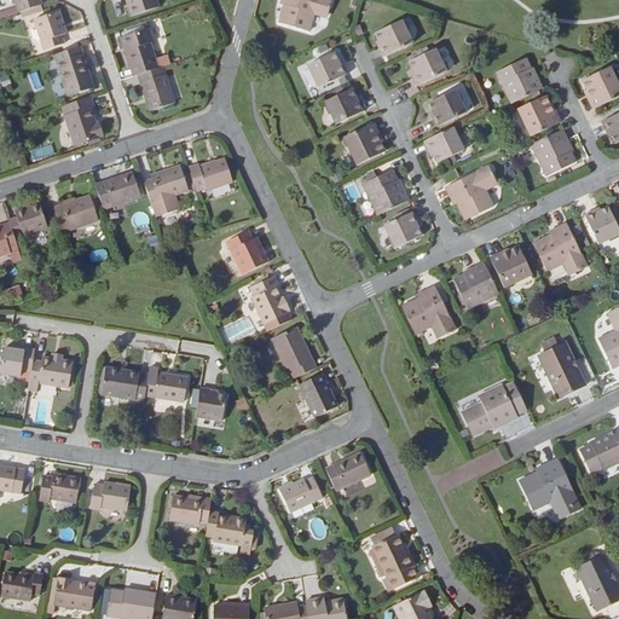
[(22,13),(42,6),(44,6),(41,0),(12,0),(15,6),(17,6),(21,13),(22,13)]
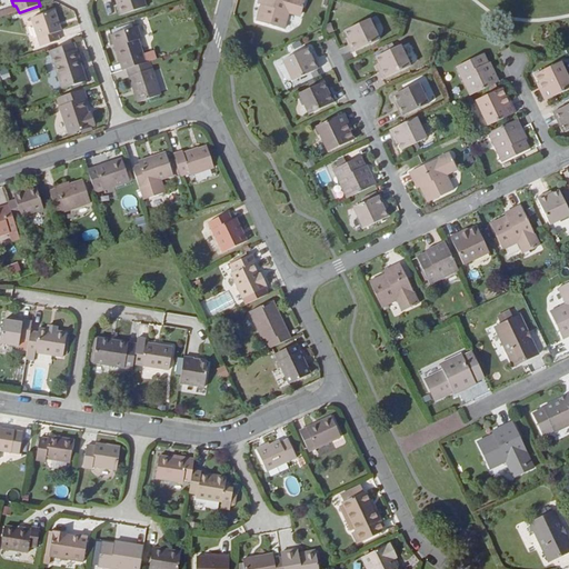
[(118,0),(120,6),(117,7),(120,17),(147,8),(143,0),(118,0)]
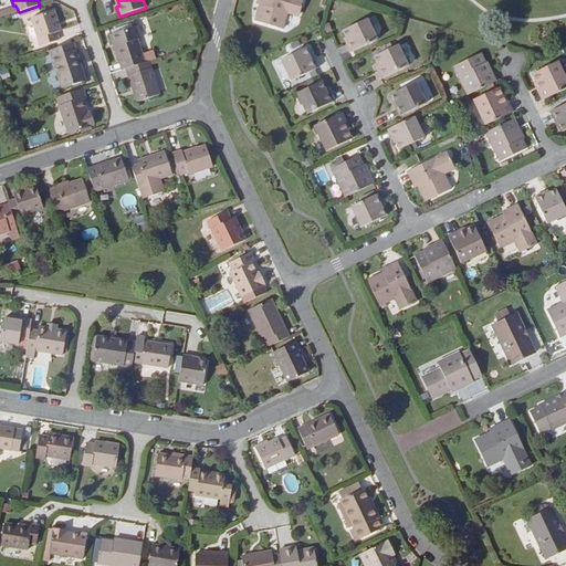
[(255,22),(282,30),(287,14),(299,18),(303,0),(258,0),(257,6),(260,6),(255,22)]
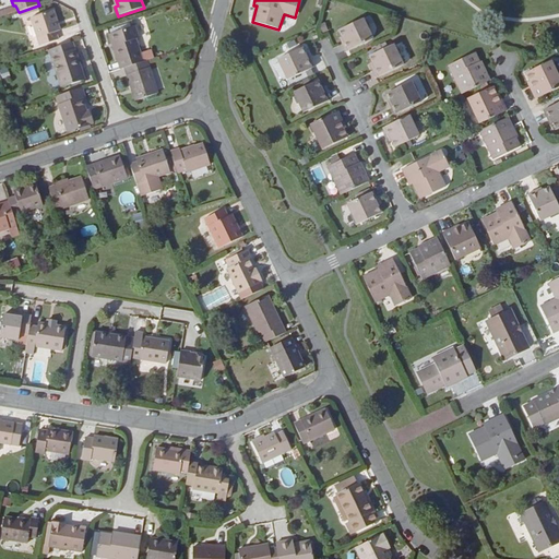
[(22,19),(40,13),(38,6),(20,12),(22,19)]
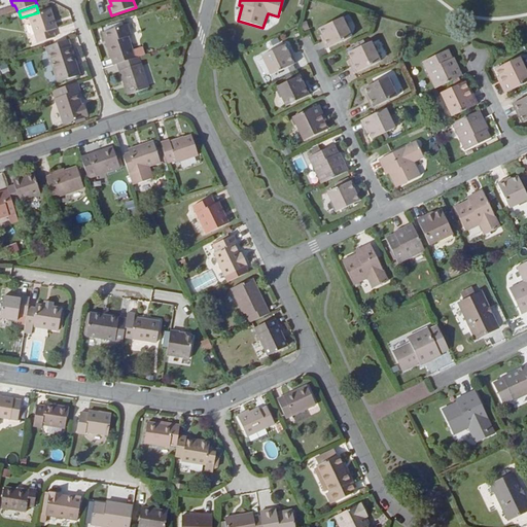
[(57,30),(50,11),(29,18),(38,44),(55,38),(53,32),(57,30)]
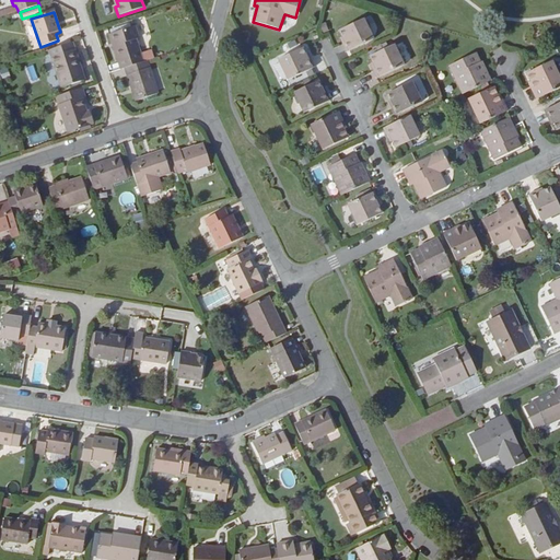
[(374,41),(363,20),(340,31),(342,37),(340,38),(347,53),(374,41)]
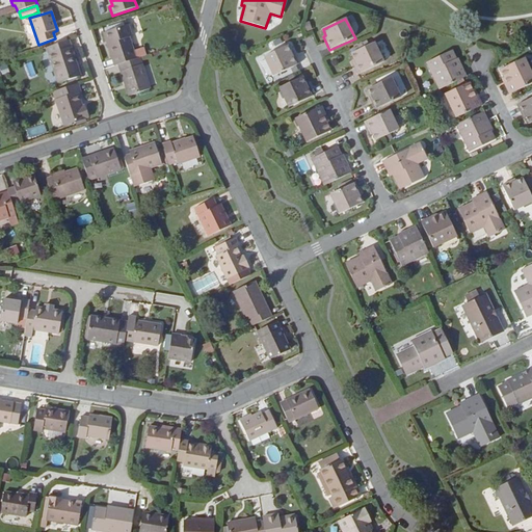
[(118,65),(136,59),(129,37),(132,36),(129,25),(107,32),(111,44),(108,45),(115,67),(118,65)]
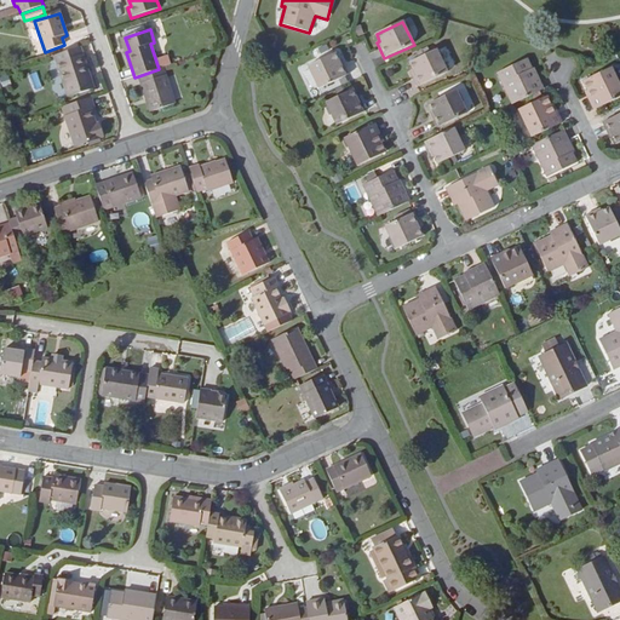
[(93,90),(80,49),(55,57),(68,98),(93,90)]
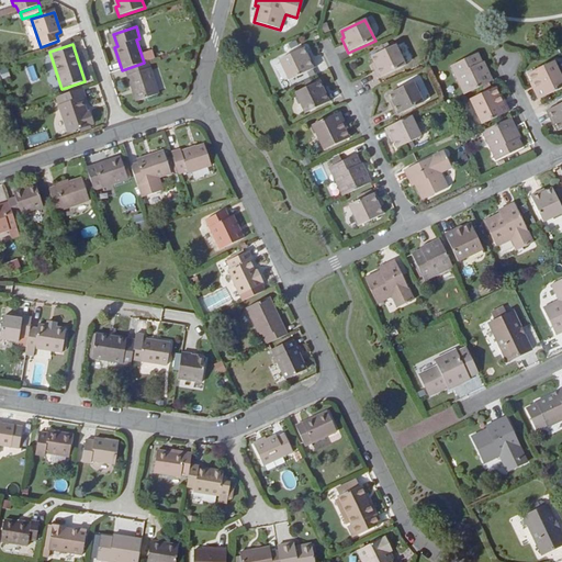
[(380,53),(372,57),(374,64),(372,65),(379,79),(405,66),(395,45),(390,48),(388,44),(378,48),(380,53)]
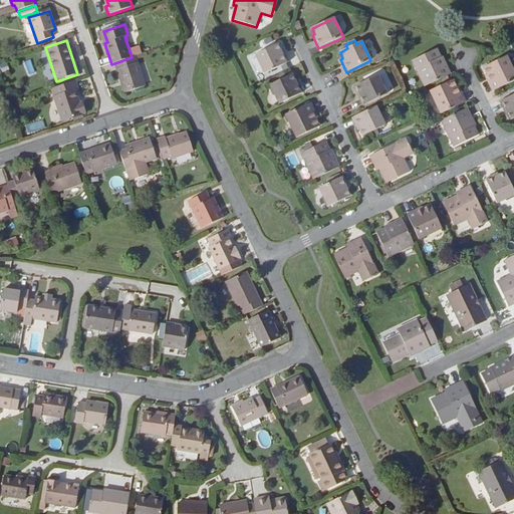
[(289,62),(282,49),(280,50),(277,44),(256,55),(265,74),(289,62)]
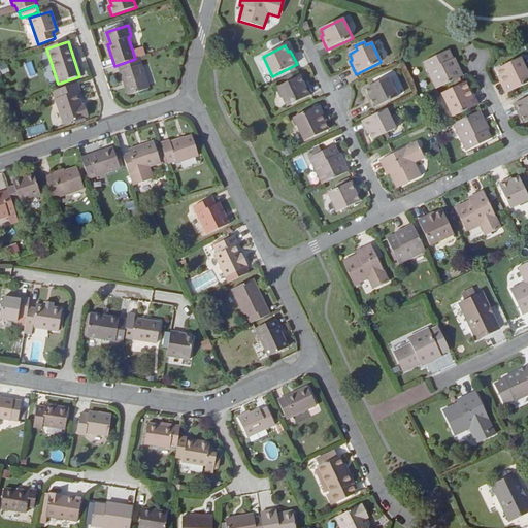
[(454,59),(453,60),(449,51),(424,63),(436,90),(463,77),(454,59)]
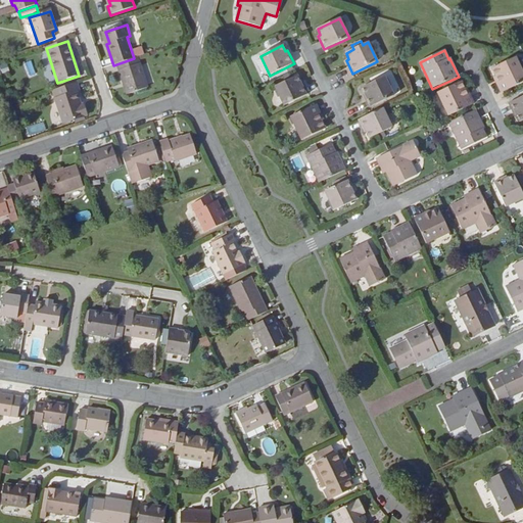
[(147,88),(138,57),(134,58),(116,64),(127,95),(147,88)]
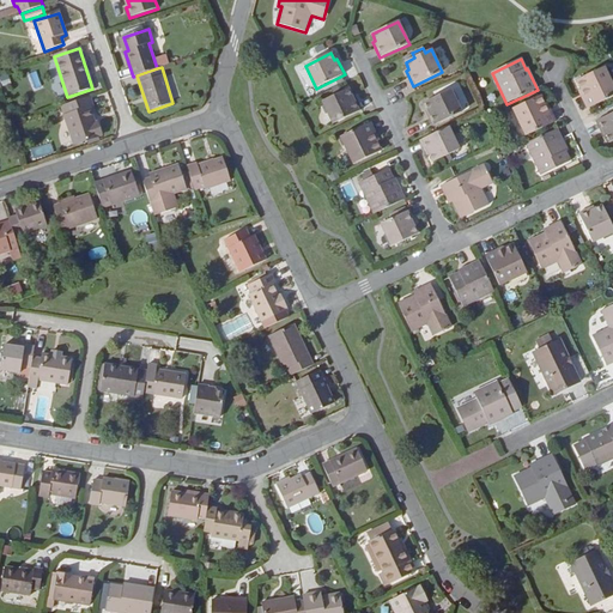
[(612,86),(604,67),(576,80),(589,109),(612,97),(612,86)]
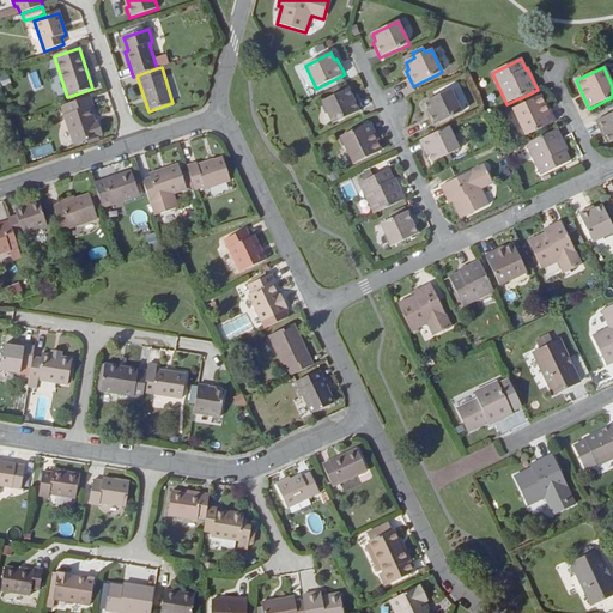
[(362,110),(354,95),(352,96),(349,90),(322,102),(333,125),(362,110)]
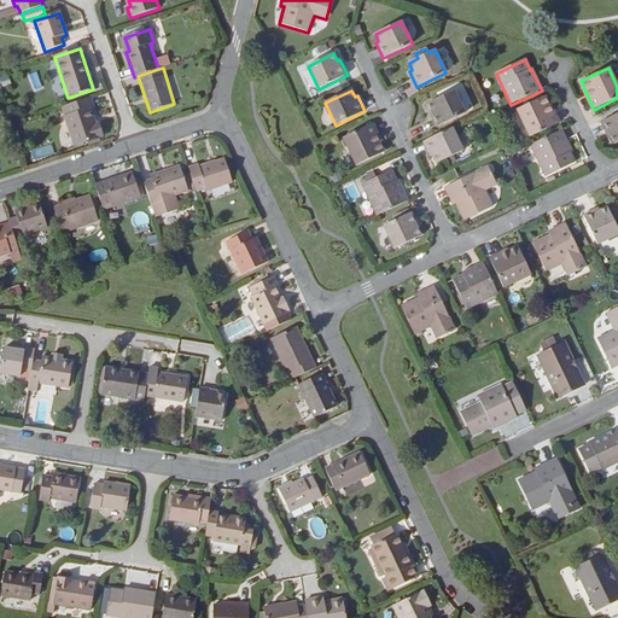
[(436,128),(466,114),(454,91),(429,103),(431,111),(429,112),(436,128)]
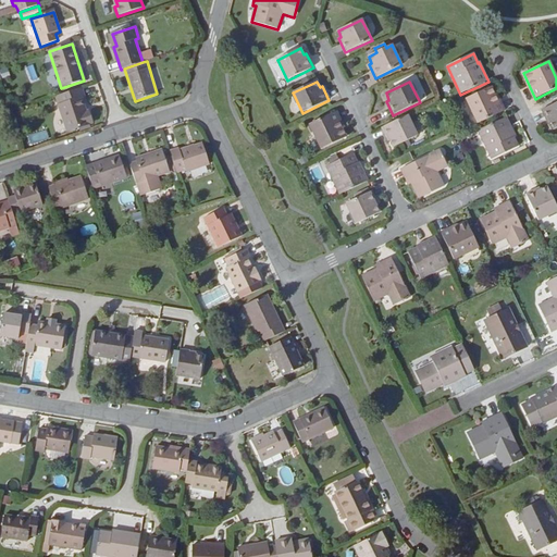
[(503,112),(492,87),(467,99),(478,124),(503,112)]
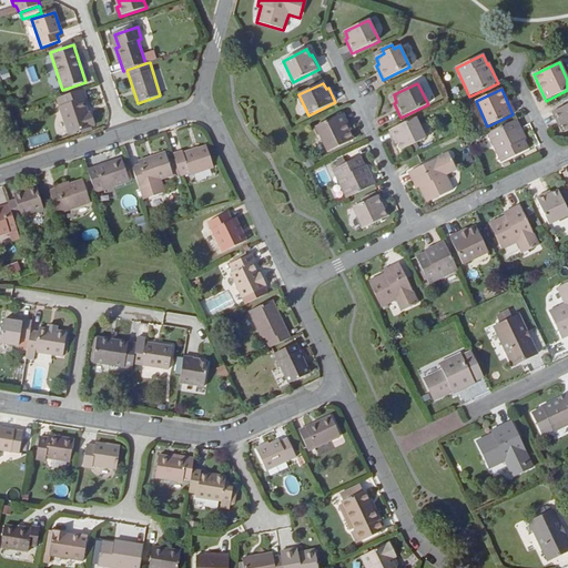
[(88,113),(84,101),(87,100),(83,90),(57,99),(68,135),(94,128),(90,112),(88,113)]
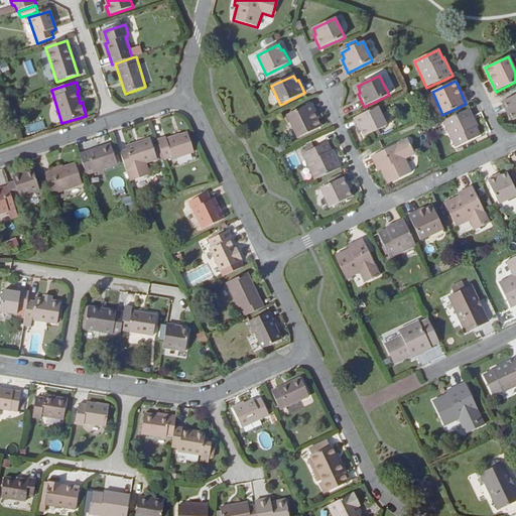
[(510,114),(513,121),(515,119),(515,95),(502,102),(508,115),(510,114)]
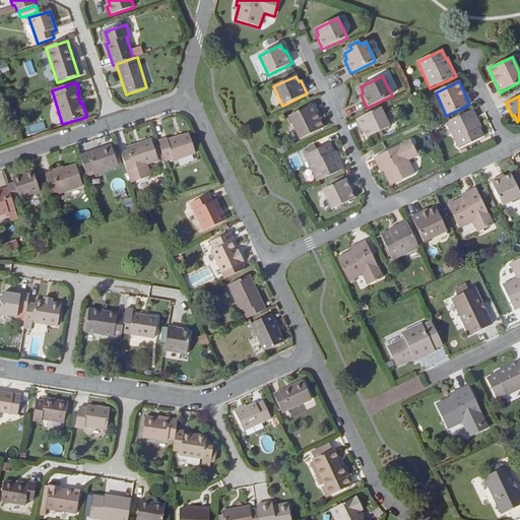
[(324,128),(313,105),(289,117),(300,139),(324,128)]
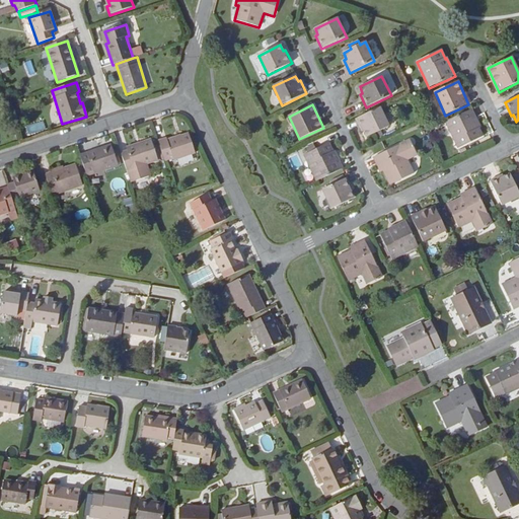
[(367,137),(389,127),(380,108),(356,120),(362,132),(364,131),(367,137)]
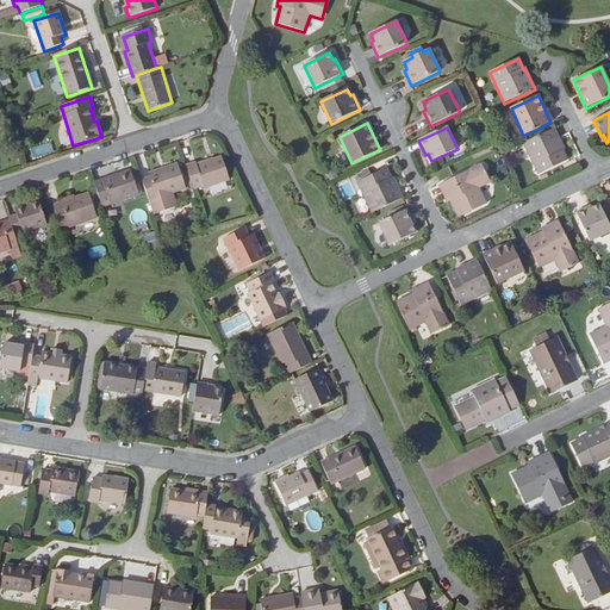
[(561,151),(564,150),(554,130),(524,144),(539,175),(566,161),(561,151)]
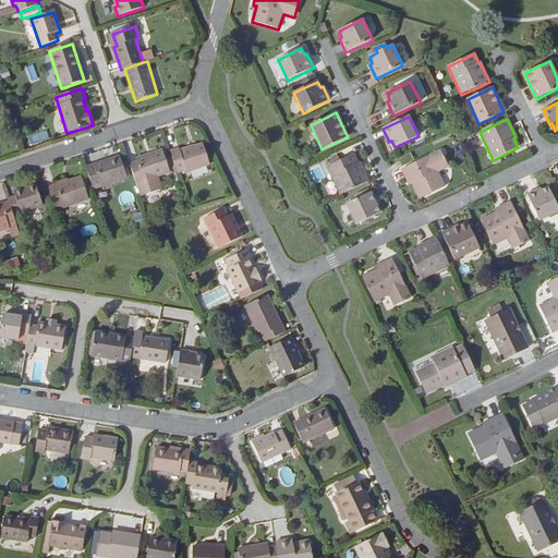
[(211,168),(204,148),(182,155),(181,153),(171,156),(178,177),(187,173),(189,176),(211,168)]
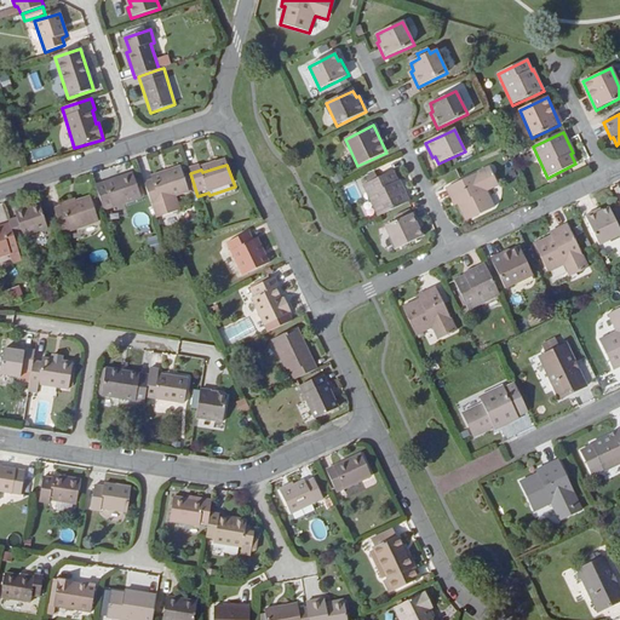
[(145,183),(156,218),(161,217),(160,213),(178,207),(174,196),(189,191),(181,167),(150,177),(153,181),(145,183)]
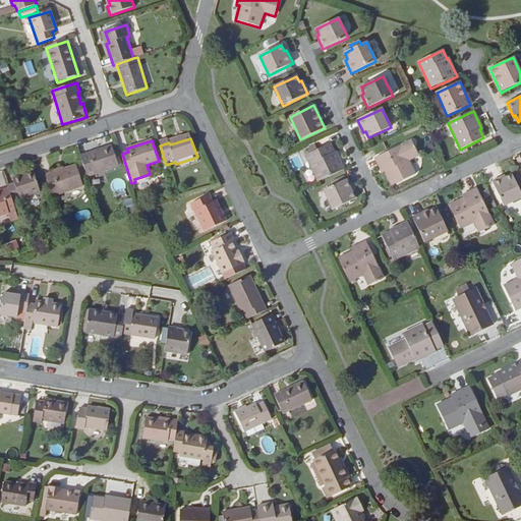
[(409,162),(418,157),(411,141),(374,158),(383,173),(386,172),(392,186),(415,175),(409,162)]
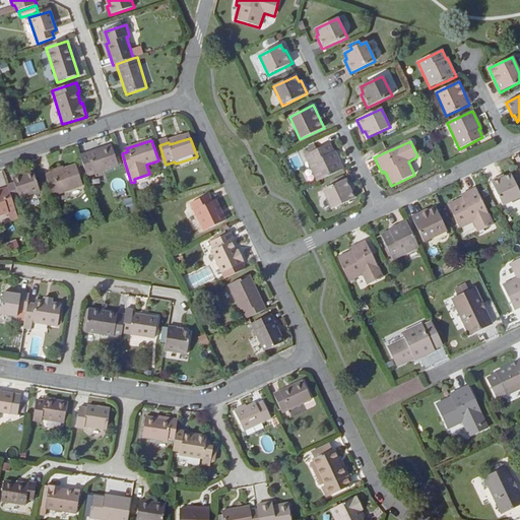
[(333,152),(329,144),(305,155),(318,182),(343,170),(335,151),(333,152)]
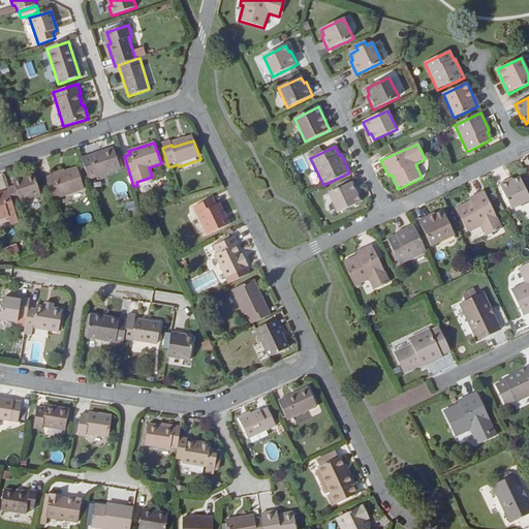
[(122,173),(115,152),(83,162),(90,184),(122,173)]
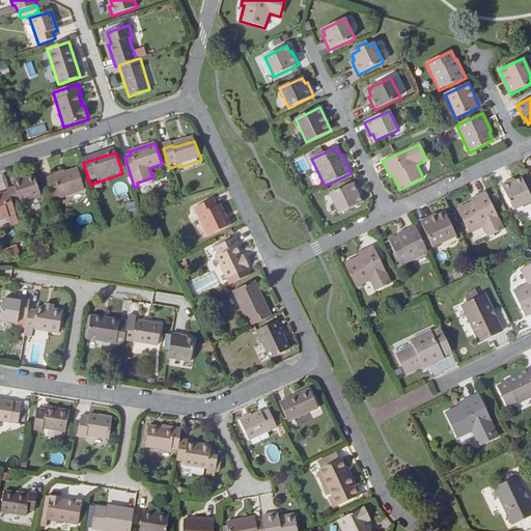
[(192,169),(195,178),(202,176),(199,166),(192,169)]
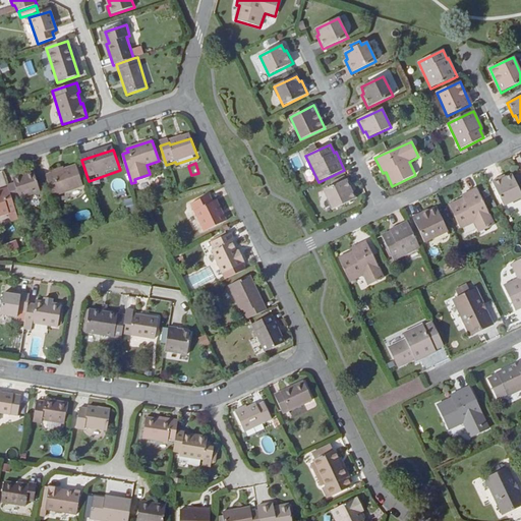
[(82,186),(75,166),(46,176),(52,196),(82,186)]
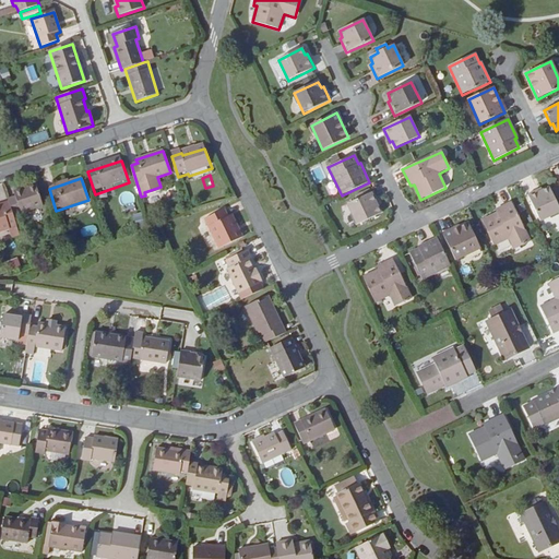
[(10,205),(13,215),(43,206),(35,185),(14,191),(15,195),(8,199),(10,205)]
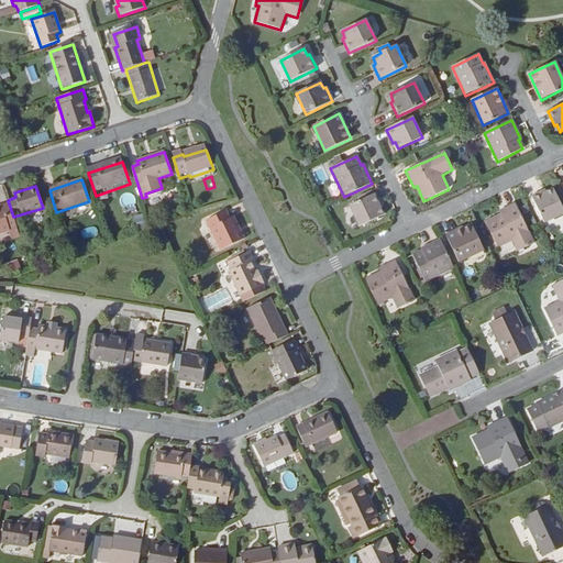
[(562,212),(562,209),(553,189),(547,192),(545,190),(531,196),(543,223),(562,212)]
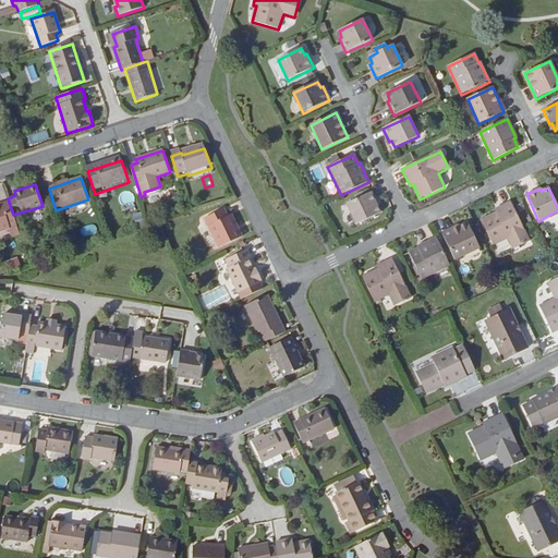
[(356,225),(379,214),(377,207),(380,206),(373,192),(347,205),(356,225)]
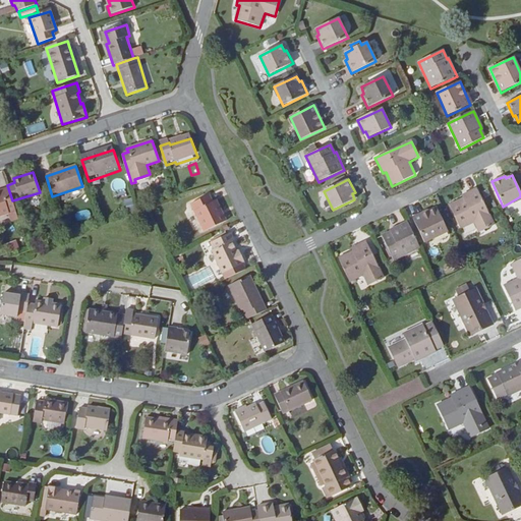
[(476,189),(461,195),(463,198),(449,206),(460,229),(473,223),(478,232),(494,225),(476,189)]
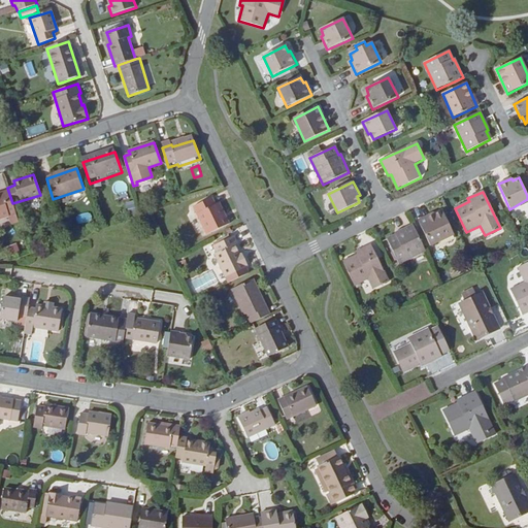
[(0,222),(17,217),(12,203),(9,194),(2,196),(2,198),(0,198),(0,222)]
